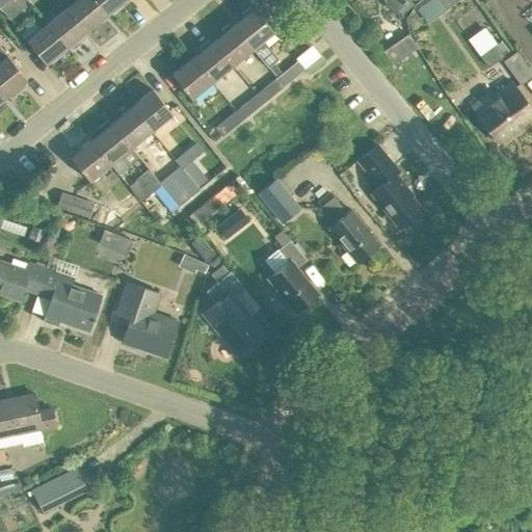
[(95,0),(75,0),(68,6),(86,31),(107,15),(95,0)]
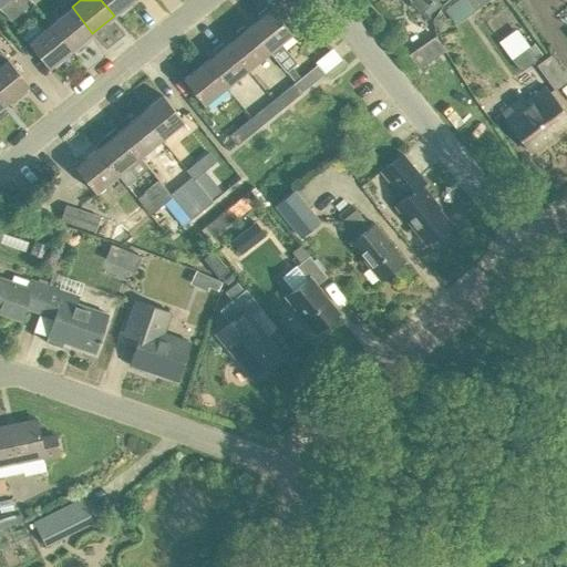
[(101,0),(114,16),(133,0),(101,0)]
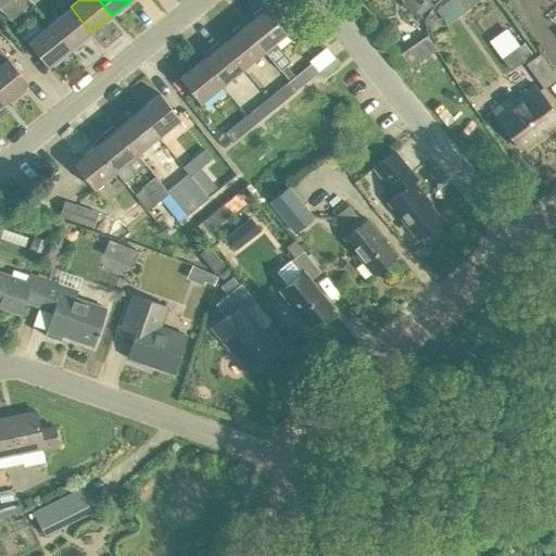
[(403,0),(416,16),(432,4),(428,0),(403,0)]
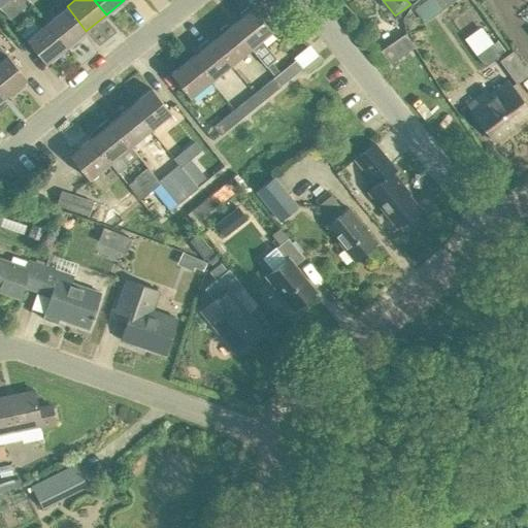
[(433,0),(440,9),(453,0),(433,0)]
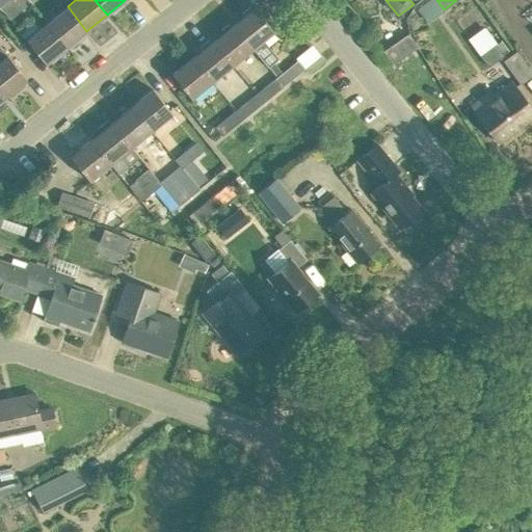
[(68,6),(47,23),(67,47),(69,46),(72,47),(78,42),(77,38),(86,31),(68,6)]
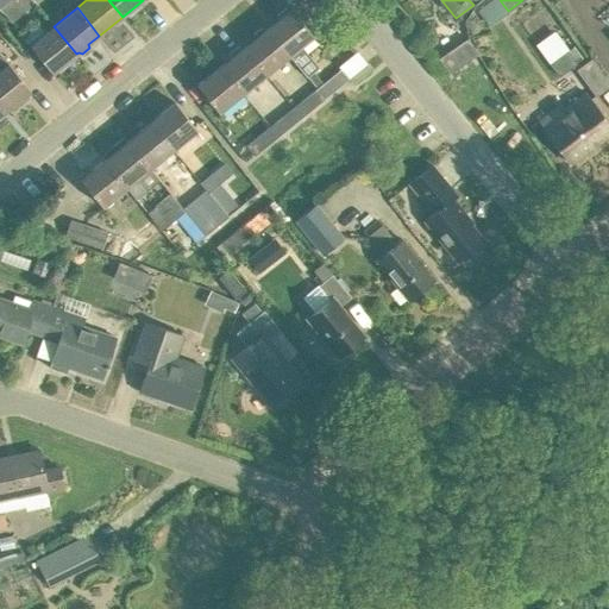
[(280,18),(267,27),(289,56),(290,56),(306,76),(316,69),(300,48),(313,37),(292,8),(288,11),(287,8),(278,14),(280,18)]
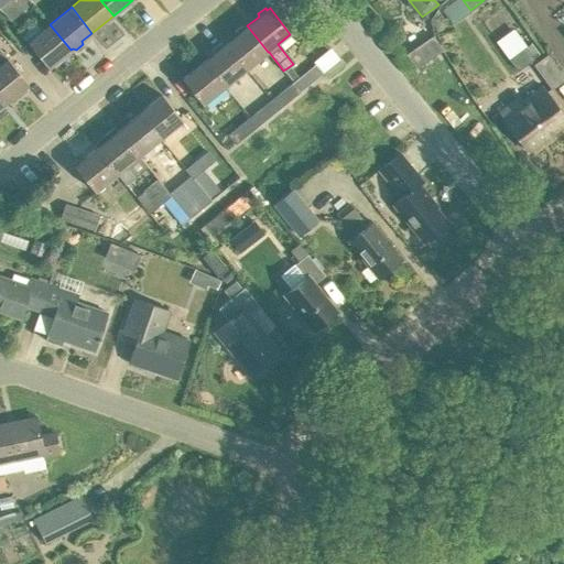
[(71,50),(50,24),(28,42),(49,68),(71,50)]
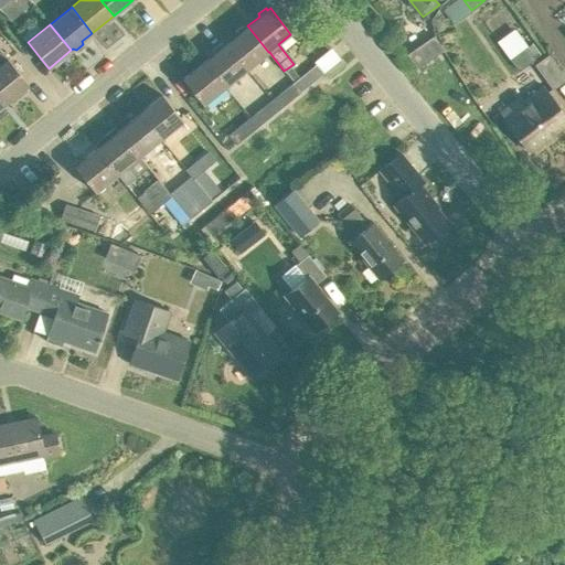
[(247,25),(226,43),(247,70),(268,52),(247,25)]
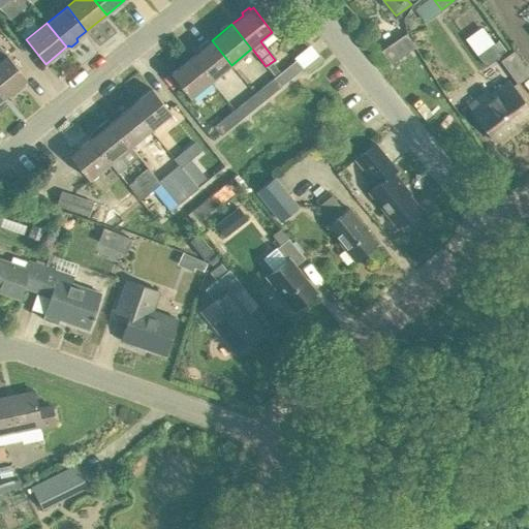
[(403,35),(381,51),(390,64),(391,64),(412,49),(415,48),(408,37),(406,34),(403,35)]
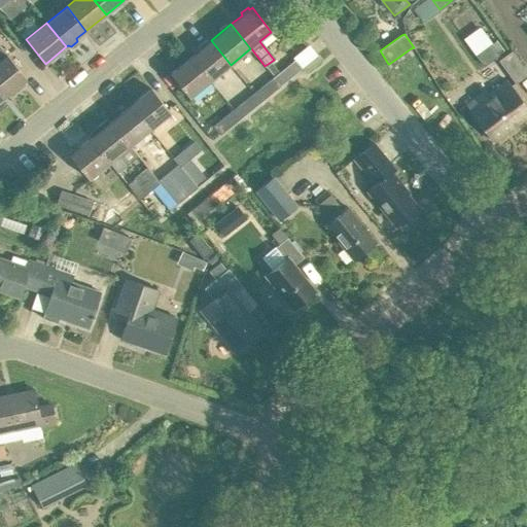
[(210,81),(231,65),(211,40),(190,57),(210,81)]
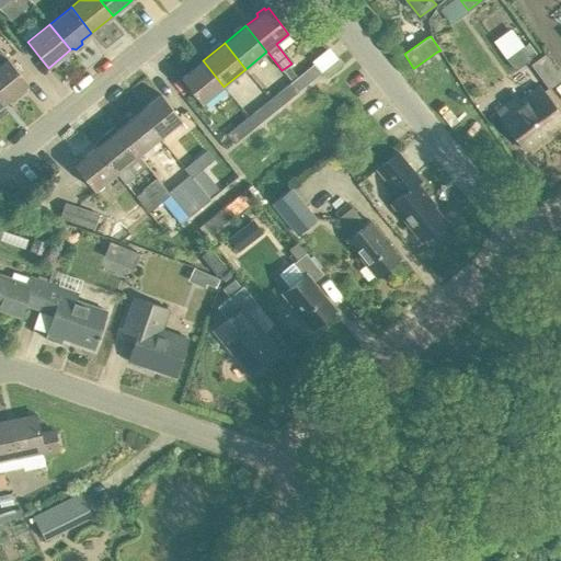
[(536,54),(528,44),(506,59),(514,71),(531,59),(529,58),(536,54)]
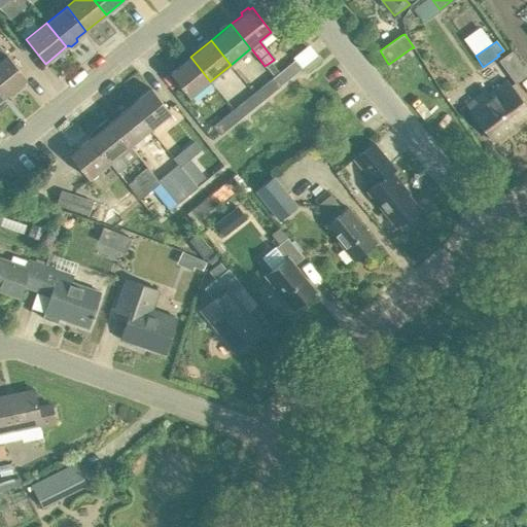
[(515,83),(526,74),(526,73),(512,51),(498,61),(515,83)]
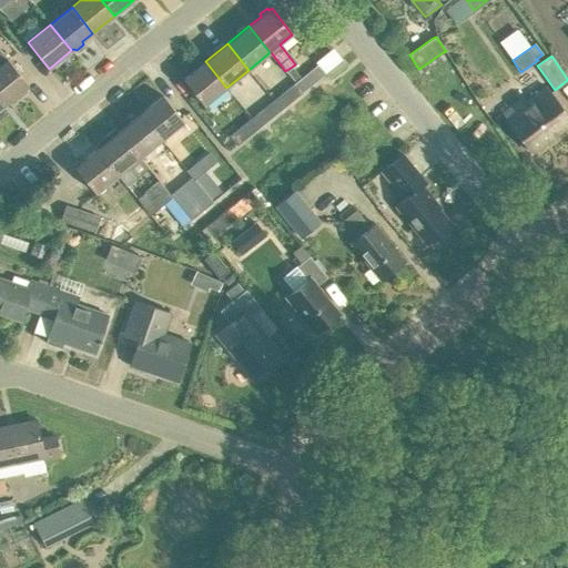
[(0,64),(0,95),(6,103),(29,85),(8,59),(0,64)]
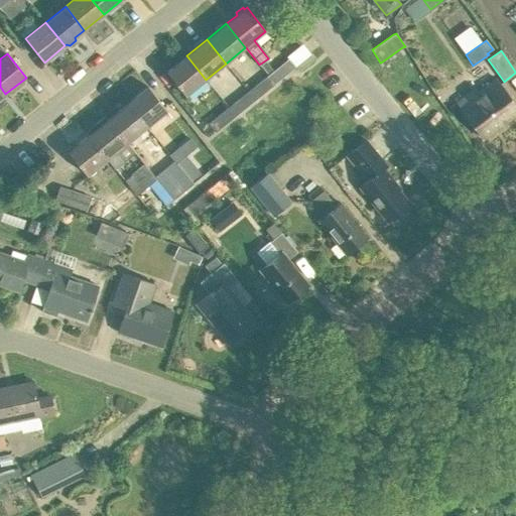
[(206,80),(186,55),(166,72),(185,96),(206,80)]
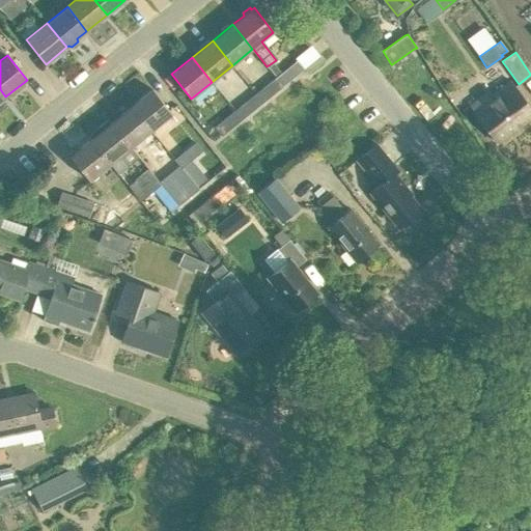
[(275,79),(282,87),(303,71),(296,62),(275,79)]
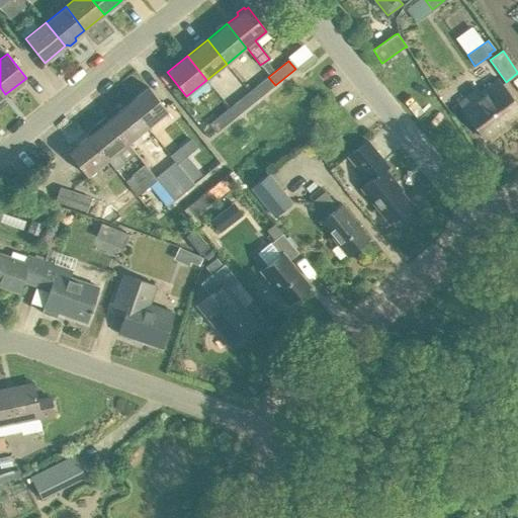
[(250,92),(257,100),(275,85),(268,77),(250,92)]
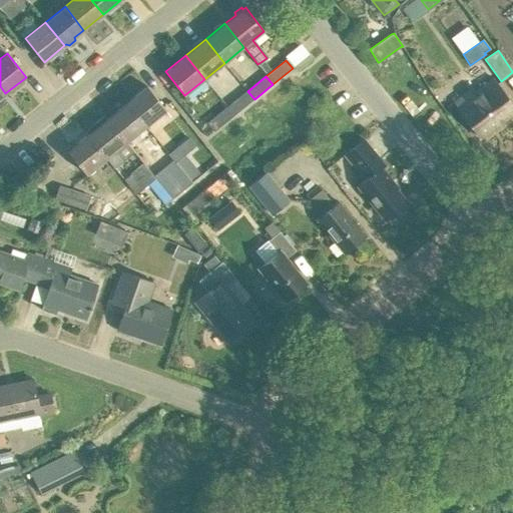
[(512,105),(493,78),(475,92),(472,88),(453,101),(455,103),(454,104),(480,137),(512,113),(512,105)]
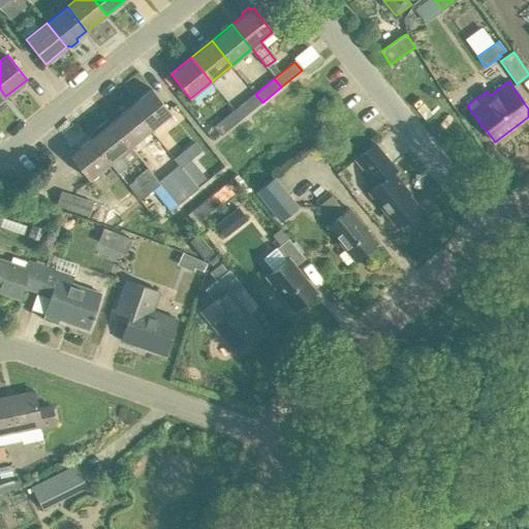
[(131,105),(150,130),(172,114),(152,89),(131,105)]
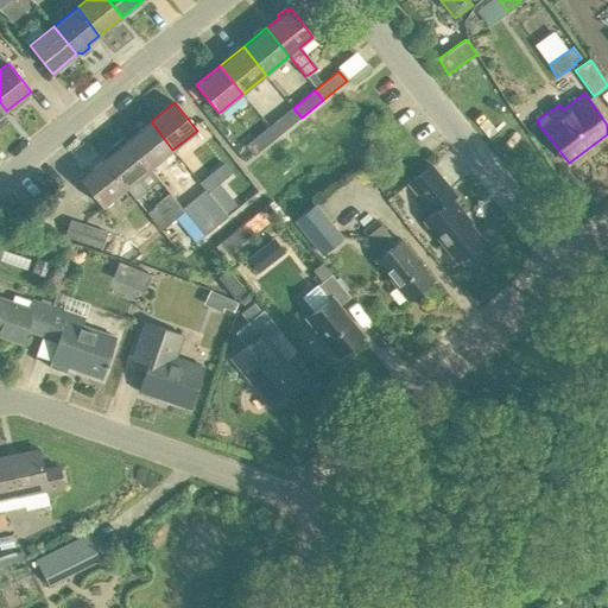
[(271,127),(279,137),(302,118),(293,108),(271,127)]
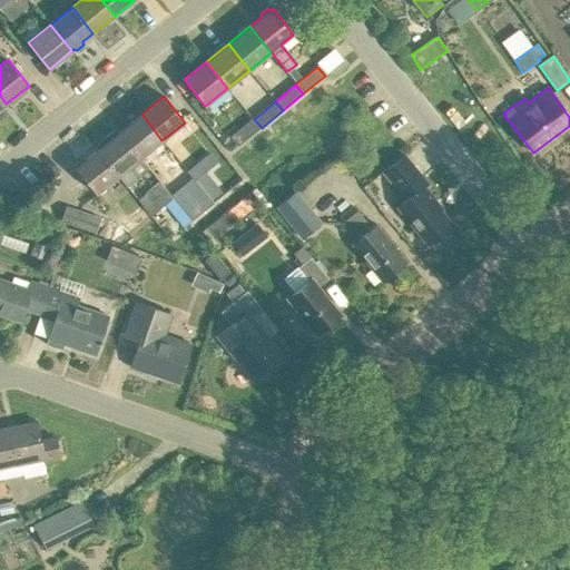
[(141,114),(119,131),(140,158),(161,140),(141,114)]
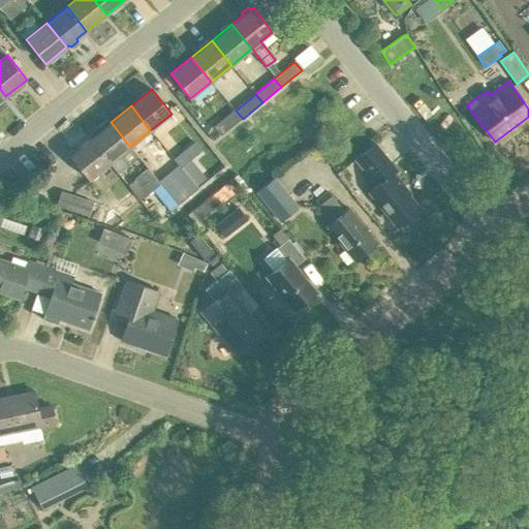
[(243,119),(236,111),(212,128),(220,137),(243,119)]
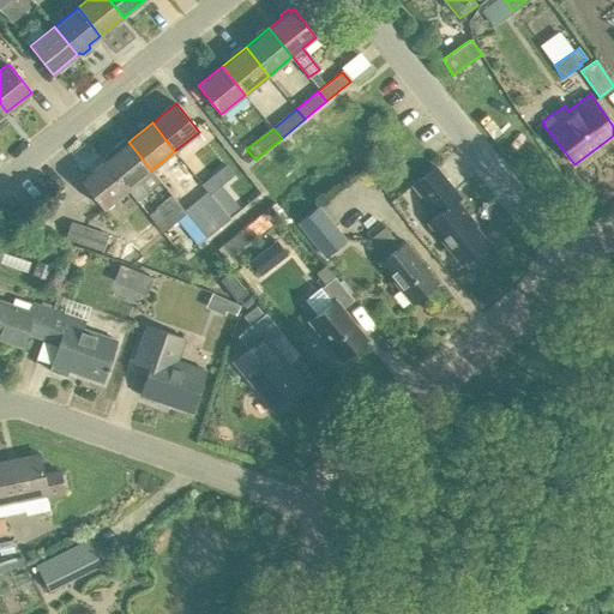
[(128,142),(104,161),(127,190),(128,188),(137,199),(148,191),(139,180),(151,170),(128,142)]
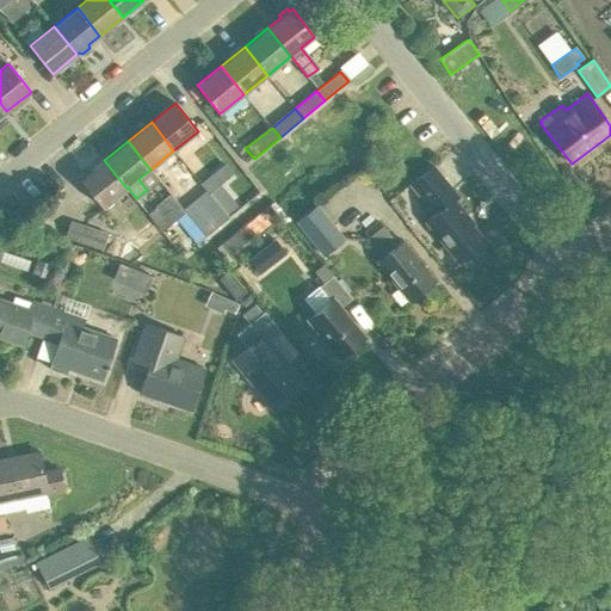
[(127,189),(104,160),(80,179),(103,208),(127,189)]
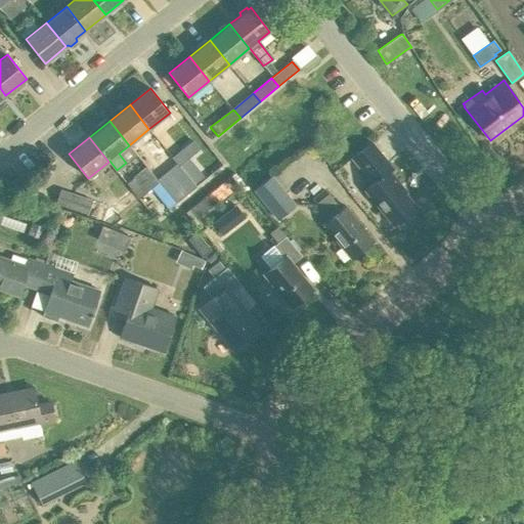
[(394,168),(373,141),(353,158),(374,183),(364,190),(393,225),(396,222),(400,226),(411,217),(407,213),(416,206),(399,186),(401,185),(390,172),(394,168)]
